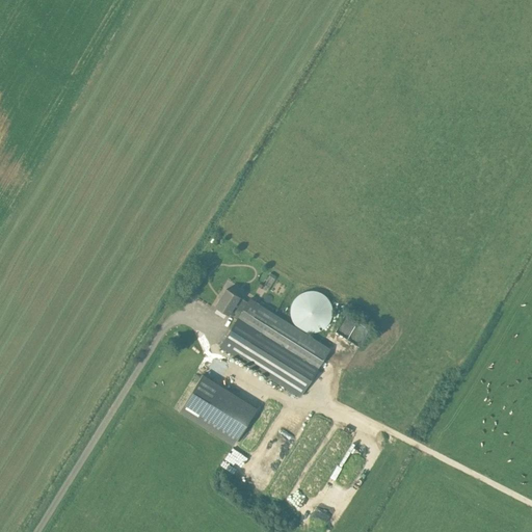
[(330,307),(330,306),(329,303),(328,299),(327,296),(324,292),(321,290),(318,288),(314,288),(311,287),(308,288),(302,289),(299,292),(297,293),(295,296),(294,299),(293,302),(293,307),(293,310),(294,314),(296,317),(298,320),(301,322),(304,323),(308,324),(312,324),(315,324),(319,323),(321,322),(324,319),(327,316),(328,313),(329,311),(330,307)]
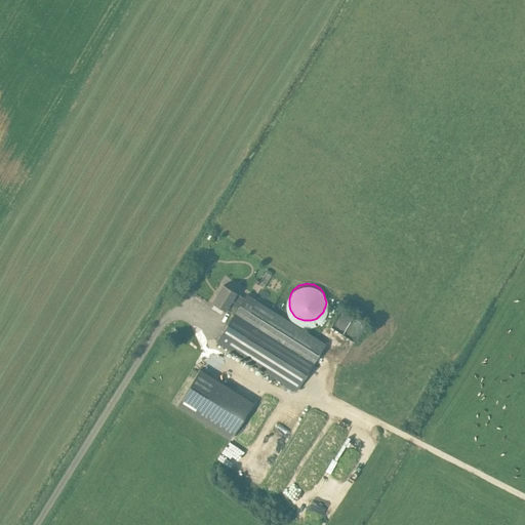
[(237,293),(224,285),(213,303),(226,311),(226,310),(234,315),(216,342),(296,393),(319,356),(325,344),(246,293),(244,297),(237,293)]
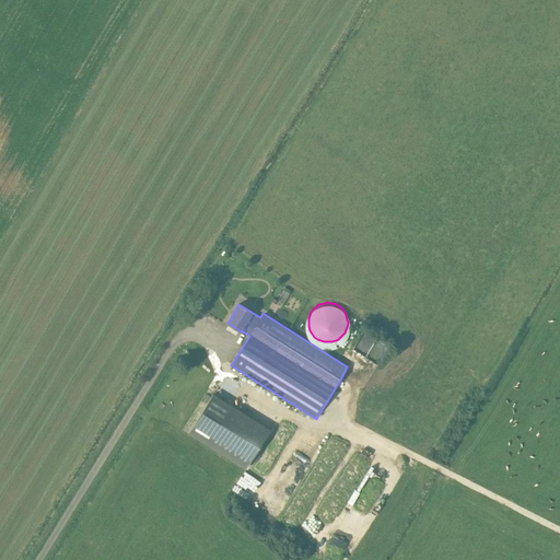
[(377,363),(385,342),(364,335),(360,346),(370,349),(366,359),(377,363)]
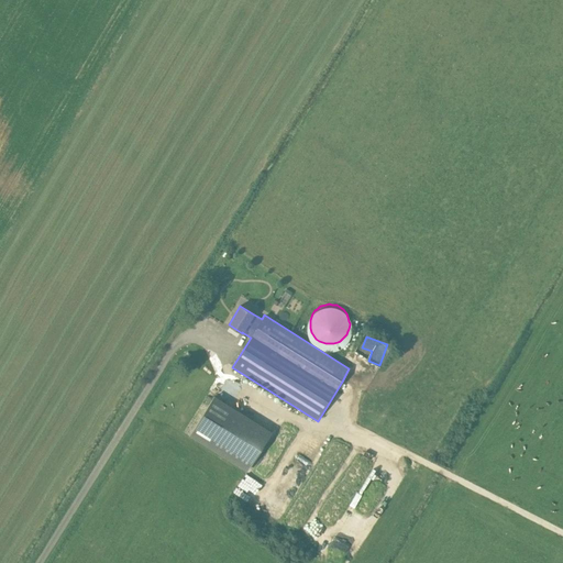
[(190,434),(210,446),(218,433),(224,438),(228,431),(231,433),(243,415),(214,396),(190,434)]
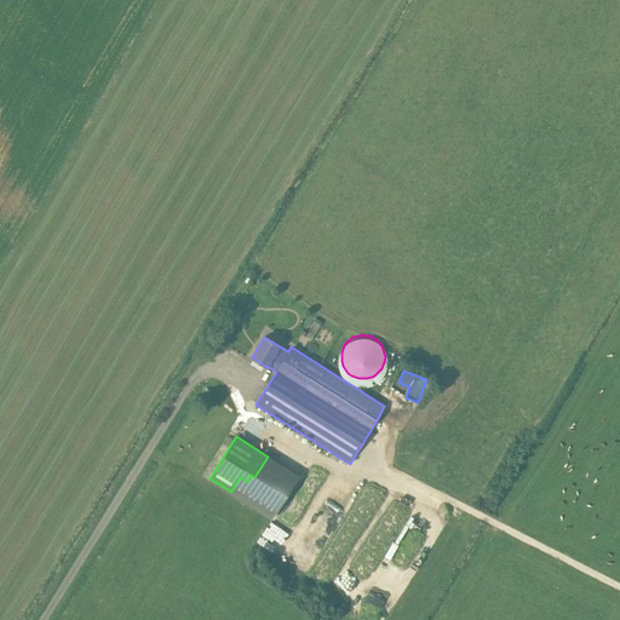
[(363,585),(357,595),(366,600),(371,589),(363,585)]
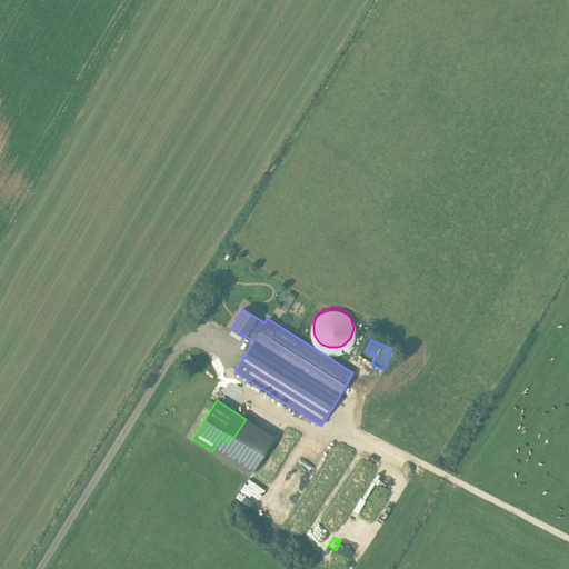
[(342,568),(348,568),(351,566),(340,557),(336,563),(342,568)]
